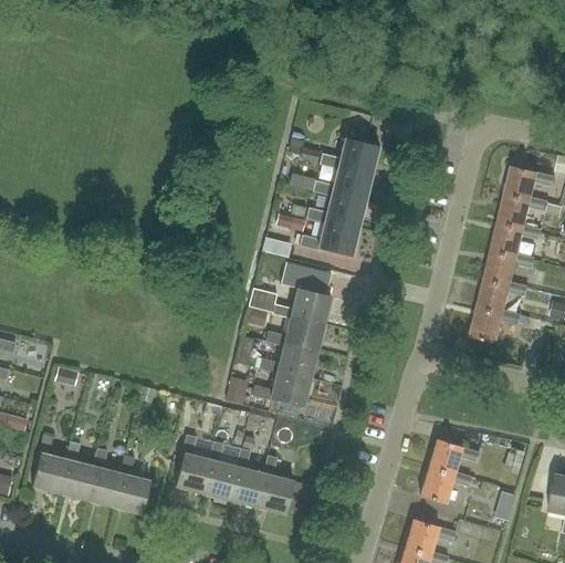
[(324,153),(322,164),(339,168),(339,165),(373,173),(379,145),(347,137),(343,157),(324,153)]
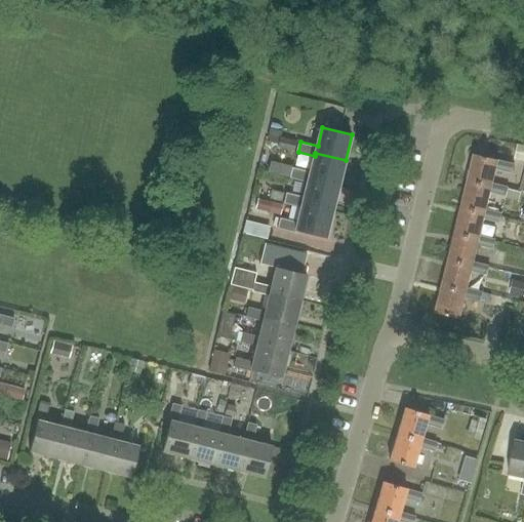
[(477,151),(470,177),(496,185),(496,183),(500,167),(515,171),(517,162),(477,151)]
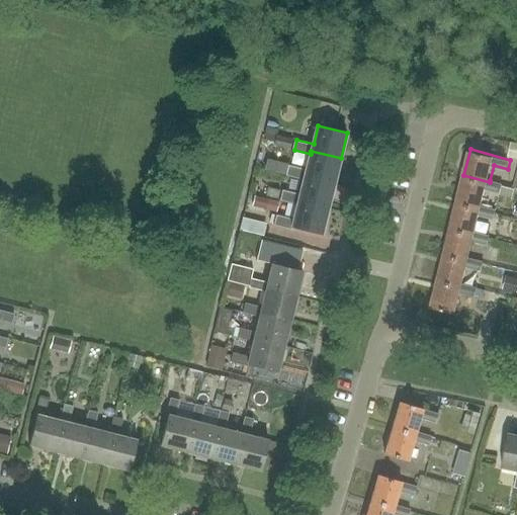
[(290,164),(288,173),(305,177),(306,175),(335,183),(341,158),(311,151),(311,154),(307,168),(290,164)]
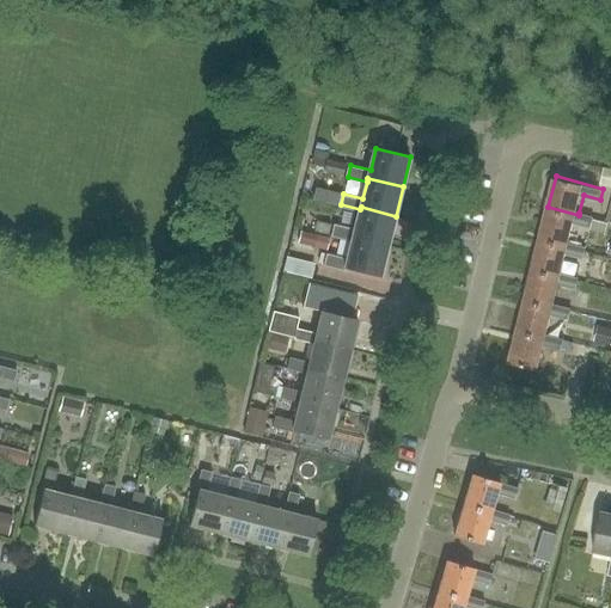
[(336,221),(334,234),(353,239),(389,247),(396,216),(361,207),(360,209),(356,226),(336,221)]
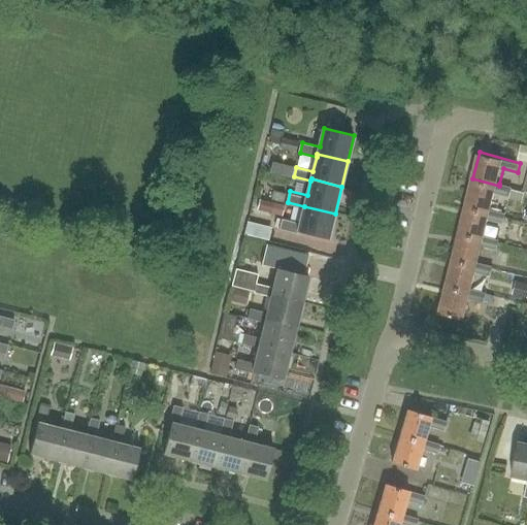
[(472,178),(465,205),(492,211),(494,206),(497,193),(512,197),(514,188),(499,184),(499,186),(472,178)]
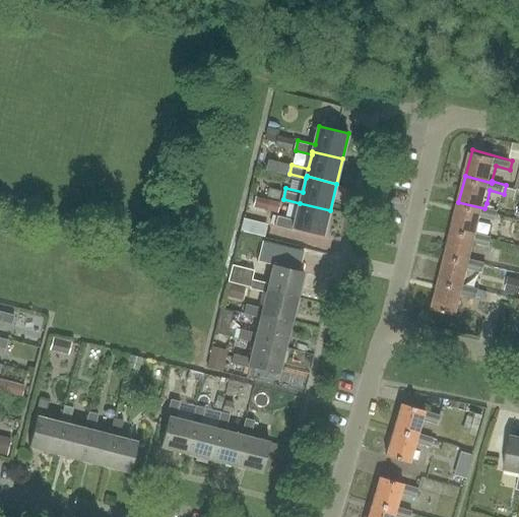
[(252,204),(266,208),(268,198),(254,194),(252,204)]
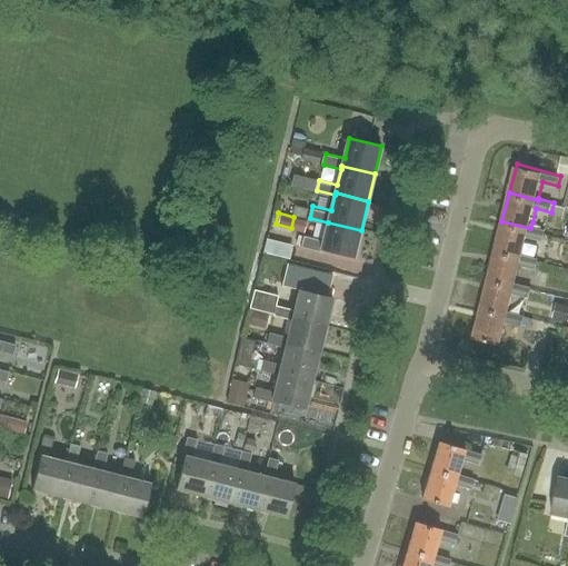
[(501,221),(495,249),(522,257),(524,255),(528,236),(544,240),(547,227),(532,222),(530,228),(501,221)]
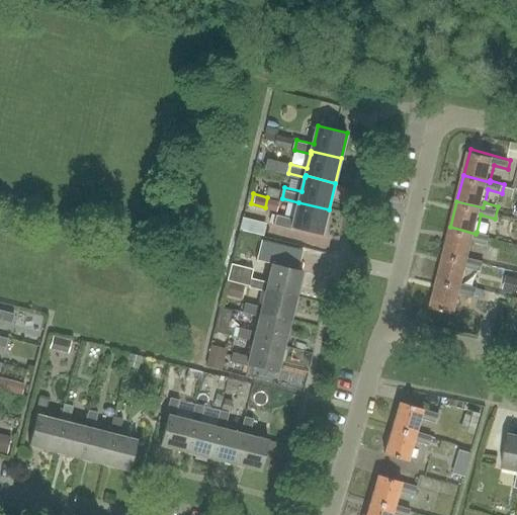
[(277,213),(275,224),(292,228),(292,225),(323,233),(329,209),(298,202),(294,218),(277,213)]
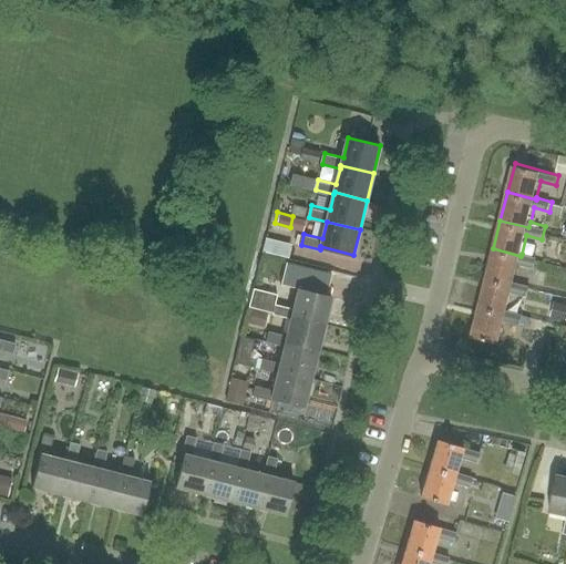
[(565,223),(564,231),(552,227),(551,233),(565,236),(565,223)]
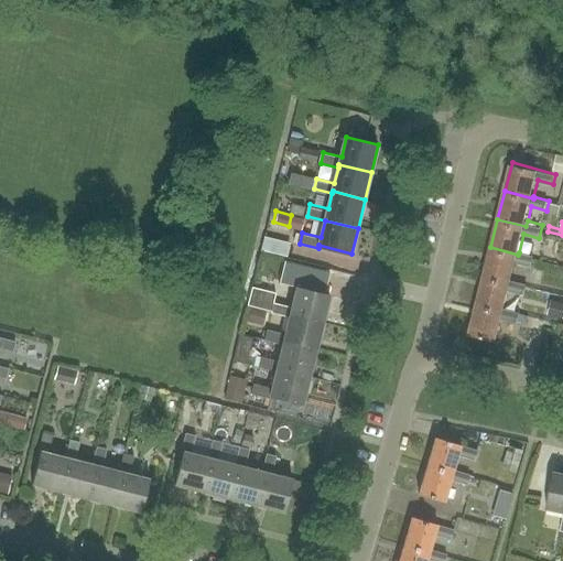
[(266,233),(263,248),(291,250),(293,235),(266,233)]
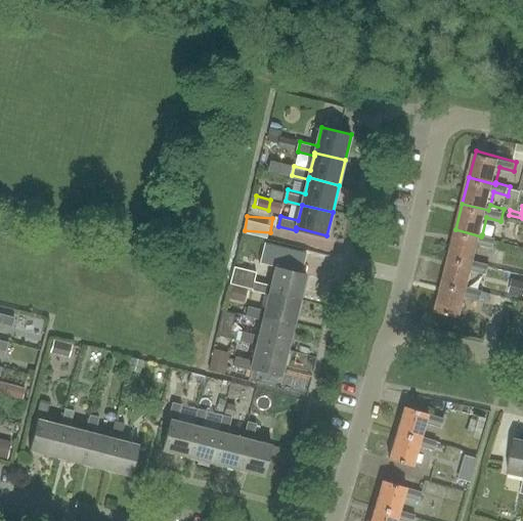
[(455,229),(448,256),(475,263),(476,260),(479,246),(491,250),(494,239),(482,234),(481,236),(455,229)]
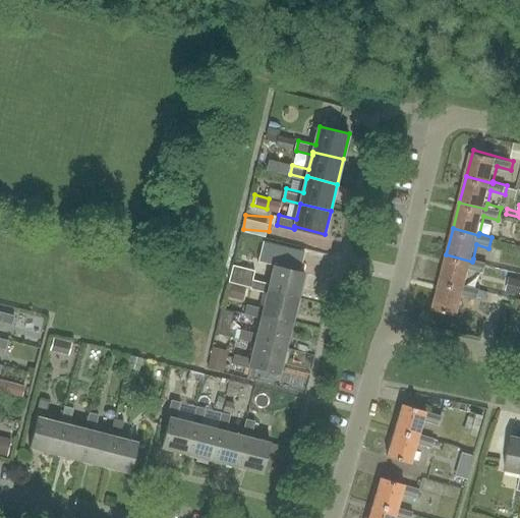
[(446,254),(439,281),(465,288),(466,282),(470,269),(482,272),(485,262),(473,259),(472,262),(446,254)]
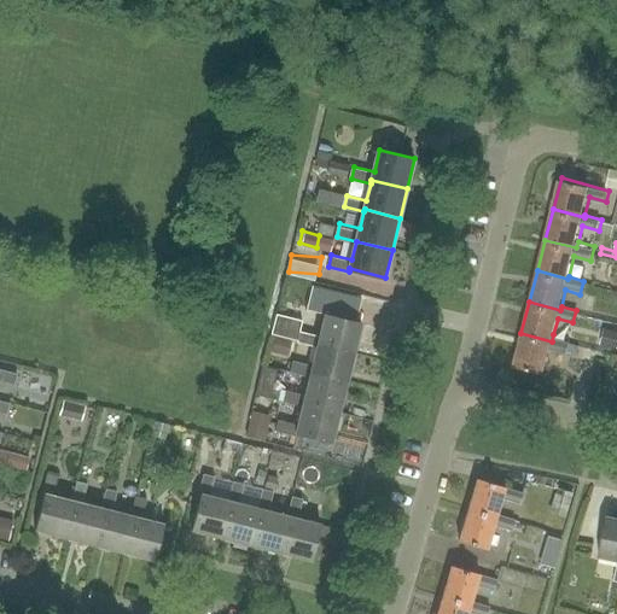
[(355,352),(362,323),(325,314),(320,334),(301,329),(298,341),(318,346),(318,344),(355,352)]
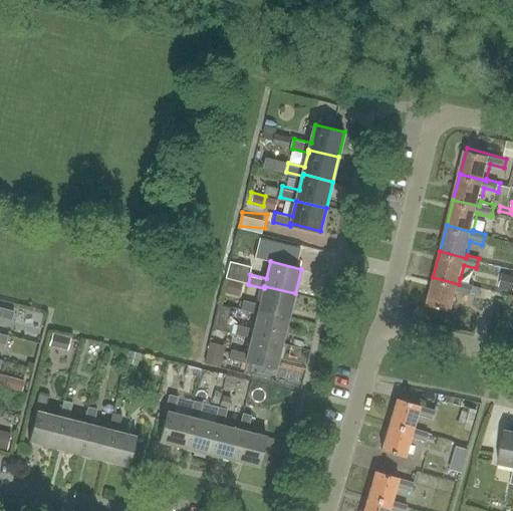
[(433,277),(426,303),(452,309),(458,288),(470,291),(473,281),(460,278),(459,284),(433,277)]
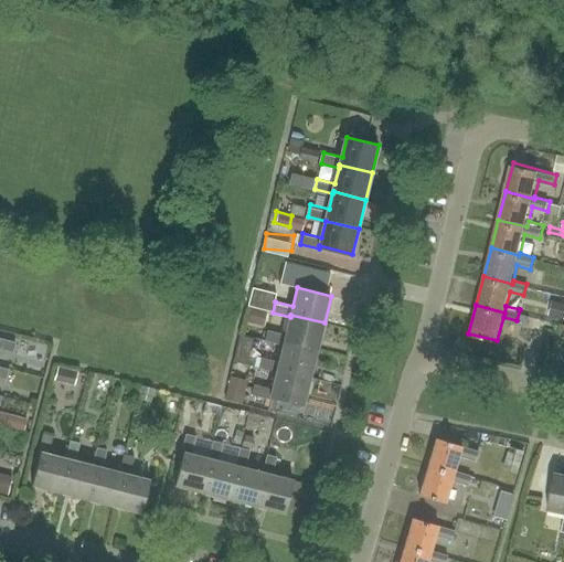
[(262,324),(265,309),(249,306),(246,319),(262,324)]
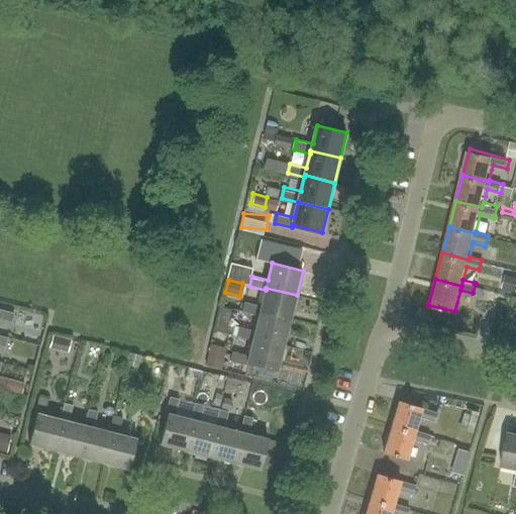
[(291,319),(297,295),(266,288),(266,290),(262,305),(246,301),(243,311),(260,315),(260,312),(291,319)]
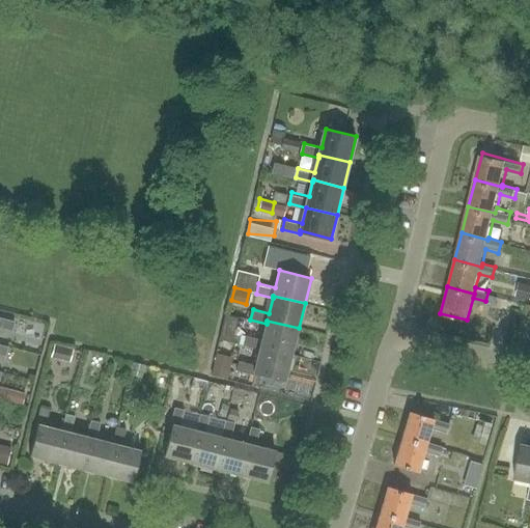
[(0,328),(11,332),(15,321),(0,316),(0,328)]
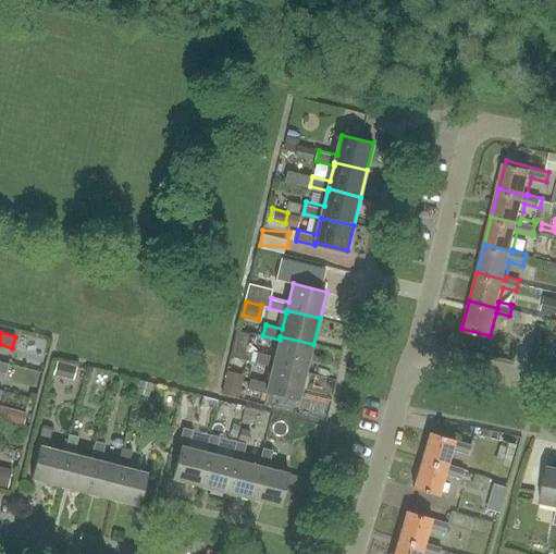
[(307,370),(313,344),(280,336),(280,340),(275,356),(258,352),(256,362),(273,367),(274,362),(307,370)]
